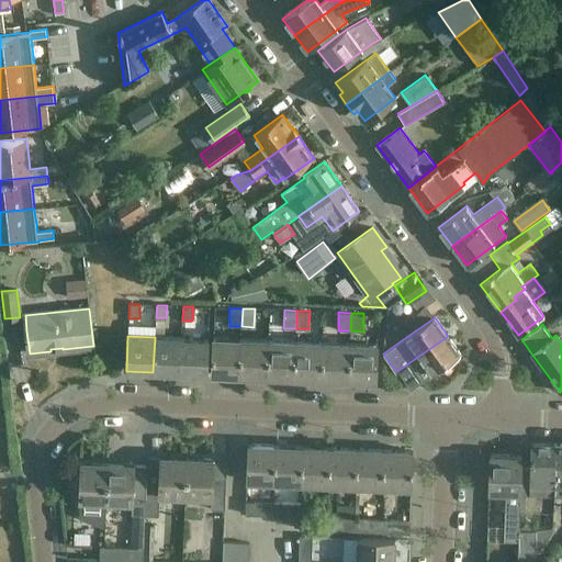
[(448,336),(398,370),(411,390),(461,352),(448,336)]
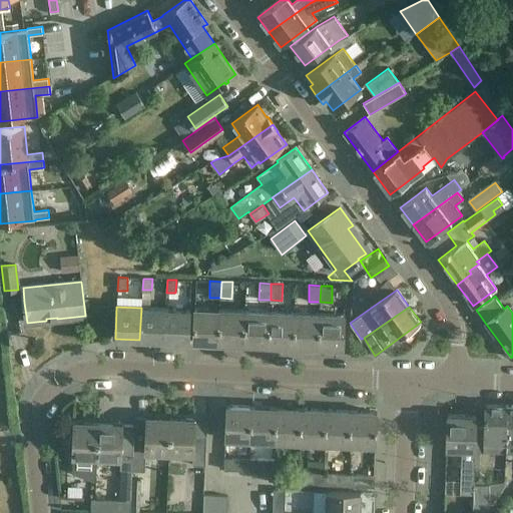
[(139,340),(163,341),(164,309),(141,308),(139,340)]
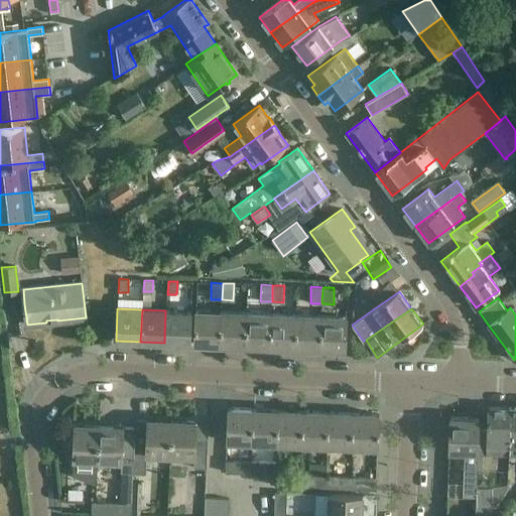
[(165,310),(164,343),(189,344),(191,311),(165,310)]
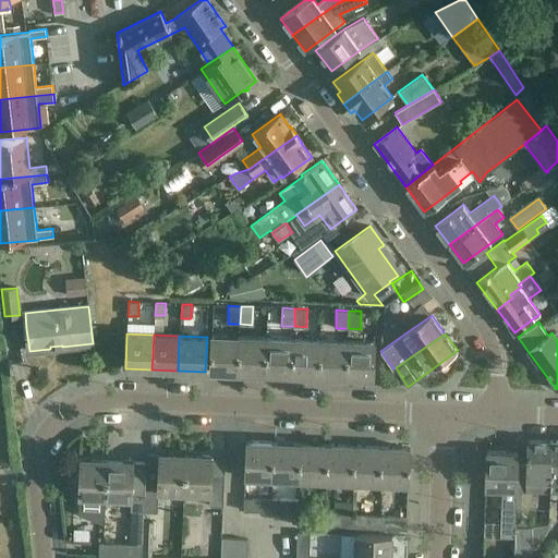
[(210,372),(238,373),(239,337),(211,336),(210,372)]
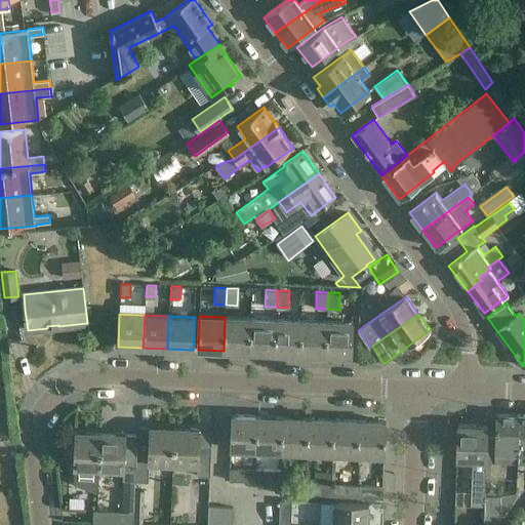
[(224,351),(249,352),(250,318),(225,317),(224,351)]
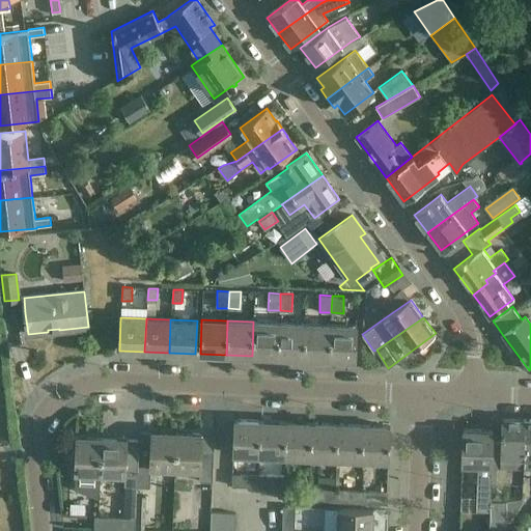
[(252,356),(278,357),(279,323),(253,322),(252,356)]
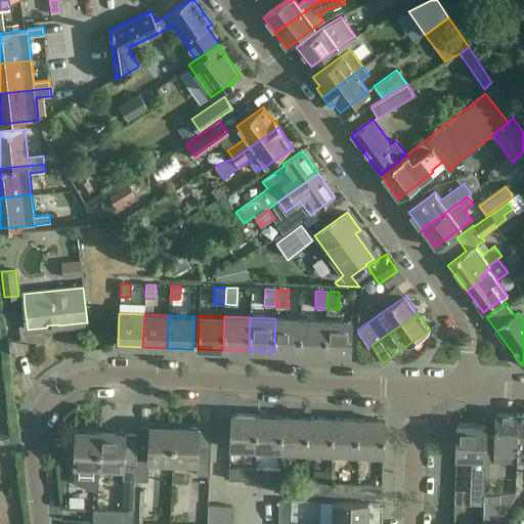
[(274,352),(299,353),(301,319),(275,318),(274,352)]
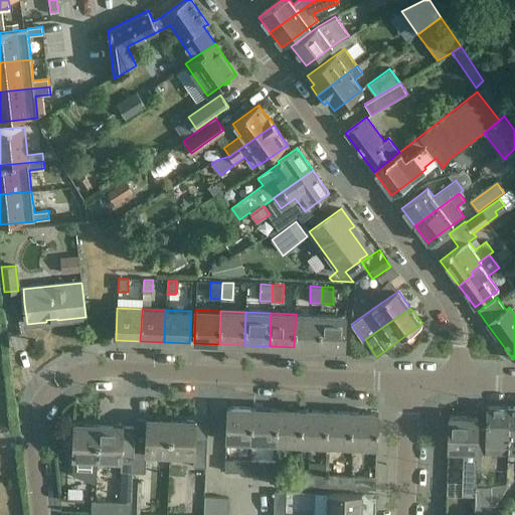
[(294,347),(319,348),(321,315),(296,314),(294,347)]
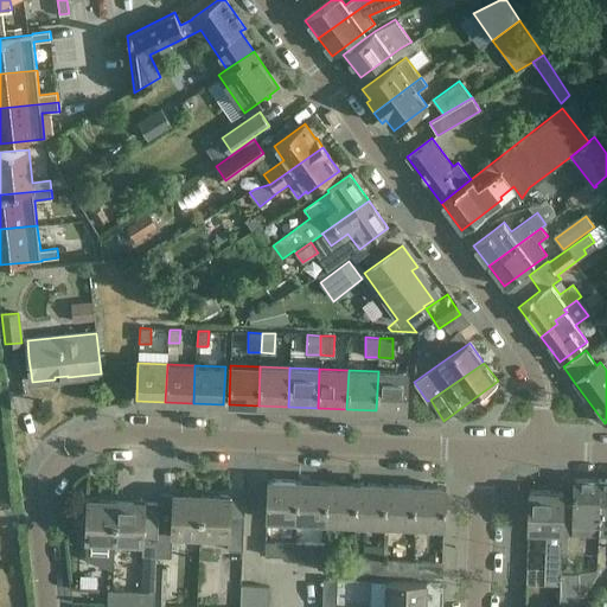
[(378,371),(376,410),(407,411),(408,372),(378,371)]
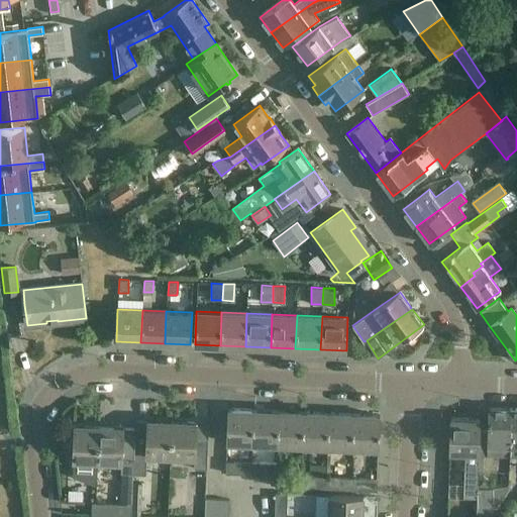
[(511,409),(489,408),(489,431),(479,430),(479,453),(479,455),(488,455),(510,456),(511,409)]
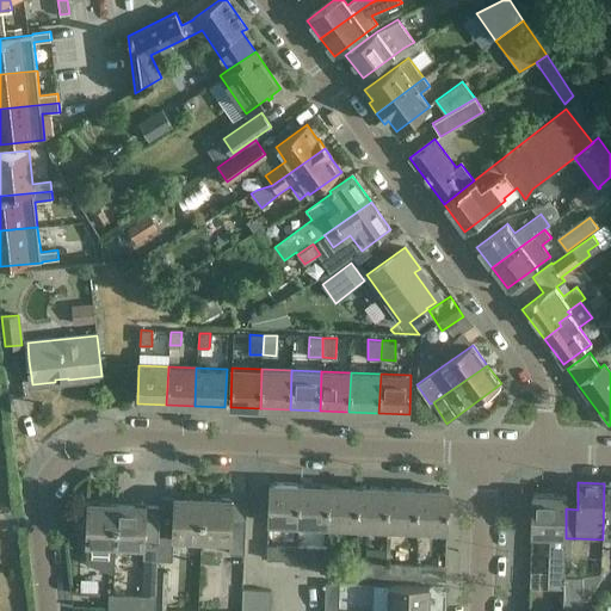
[(301,485),(270,483),(269,523),(298,524),(301,485)]
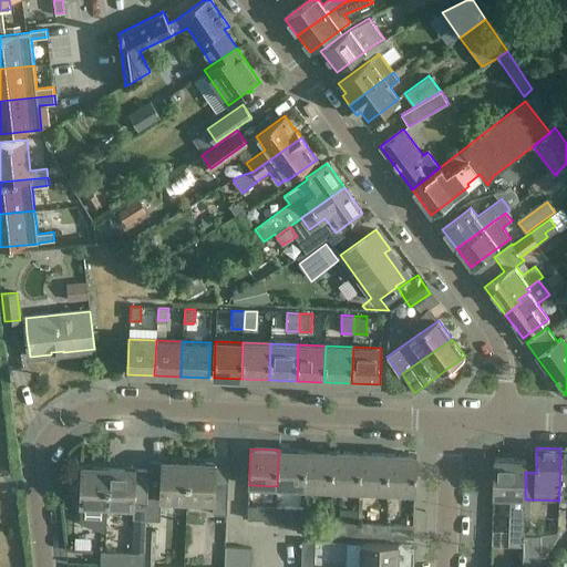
[(307,451),(279,450),(277,486),(305,487),(307,451)]
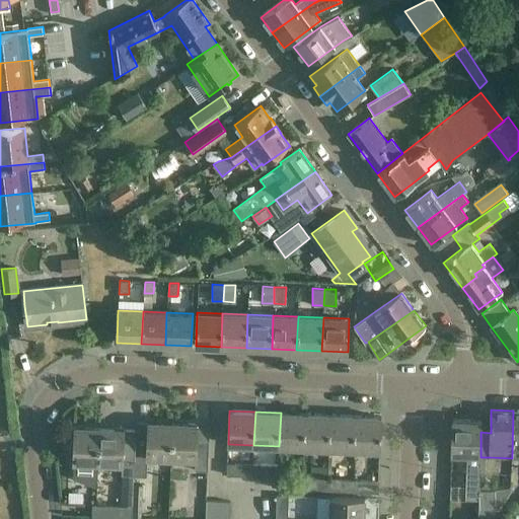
[(305,414),(281,413),(279,446),(304,447),(305,414)]
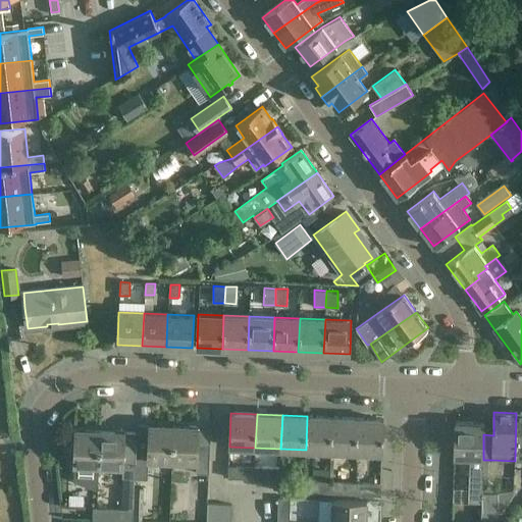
[(332,417),(307,416),(306,450),(331,451),(332,417)]
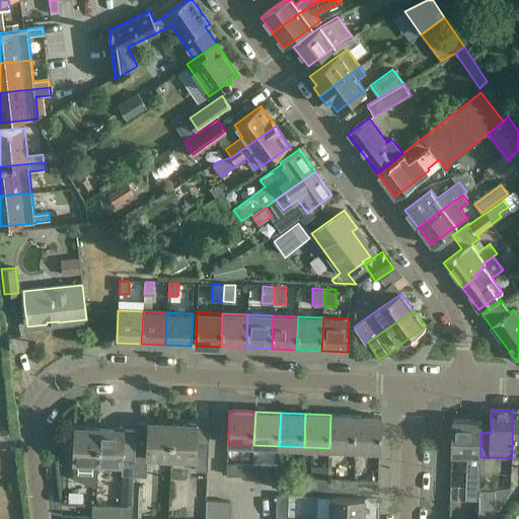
[(356,416),(330,415),(329,448),(355,449),(356,416)]
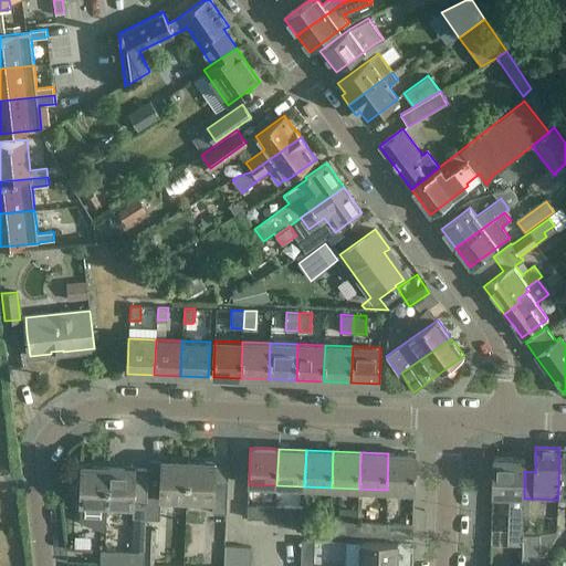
[(416,454),(388,453),(387,490),(415,492),(416,454)]
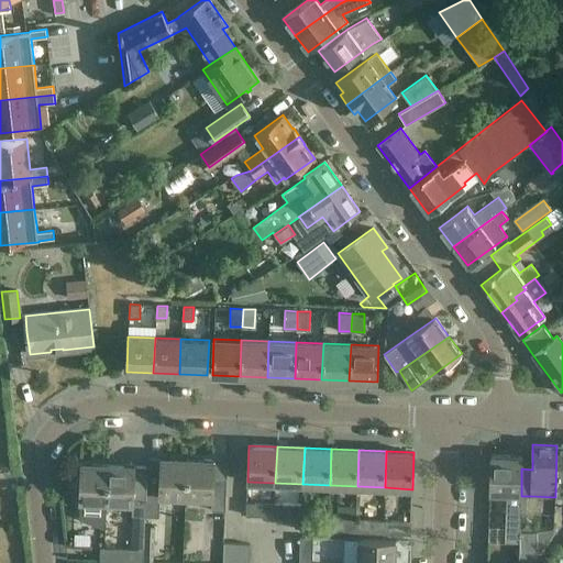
[(490,493),(521,494),(521,468),(522,456),(492,455),(490,493)]
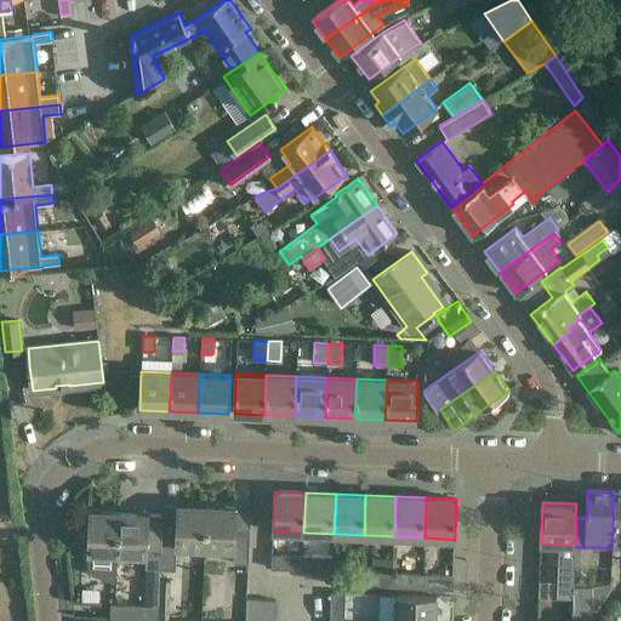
[(178,506),(175,506),(163,506),(163,514),(161,569),(176,569),(177,546),(205,547),(208,507),(178,505),(178,506)]
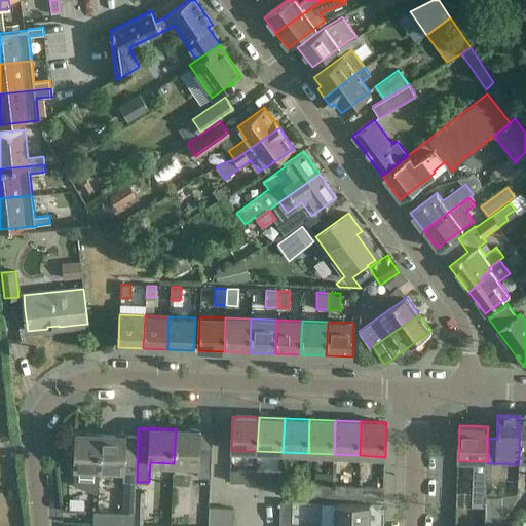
[(213,431),(176,429),(174,463),(199,464),(198,477),(211,477),(213,431)]
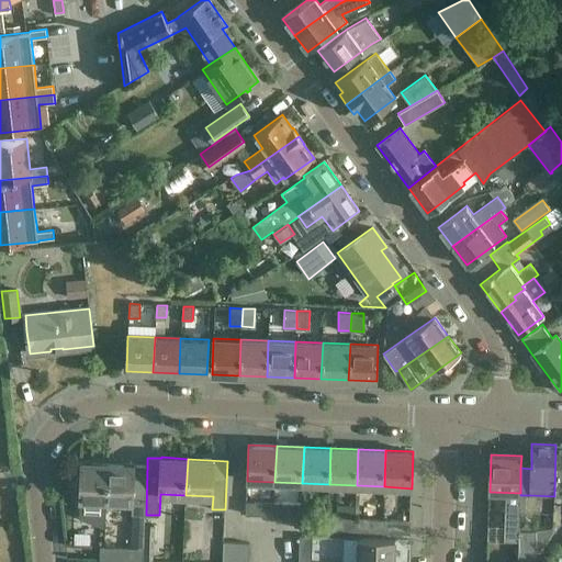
[(103,528),(105,528),(107,501),(108,463),(81,462),(80,499),(79,518),(104,519),(103,528)]
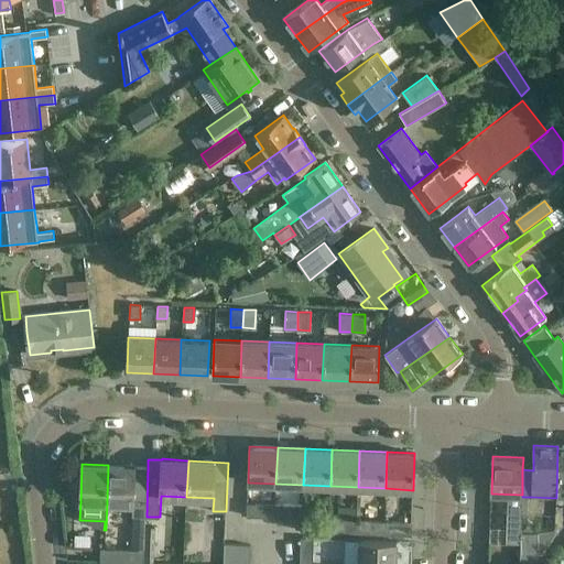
[(148,467),(108,465),(107,502),(132,503),(132,516),(147,517),(148,467)]
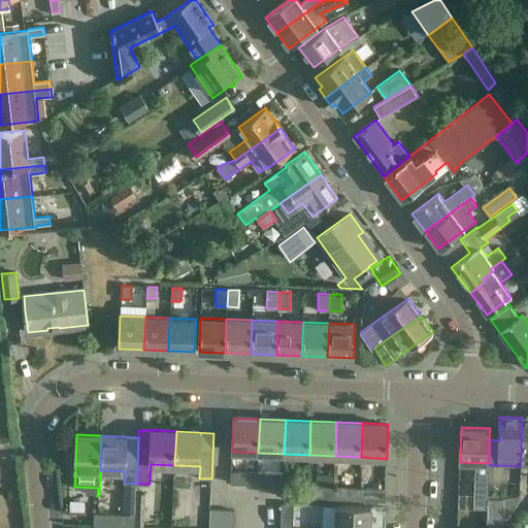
[(231,483),(257,485),(257,472),(231,471),(231,483)]
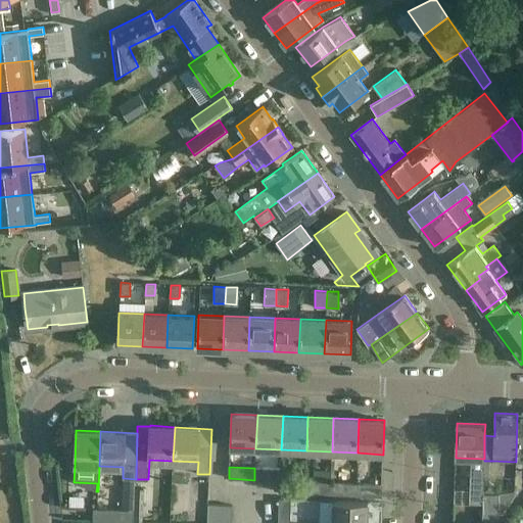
[(281,469),(254,468),(254,480),(280,481),(280,480),(281,469)]
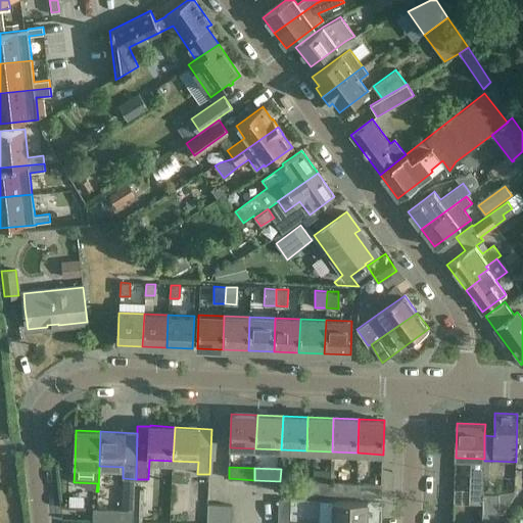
[(483,471),(471,471),(470,504),(482,505),(483,493),(483,471)]
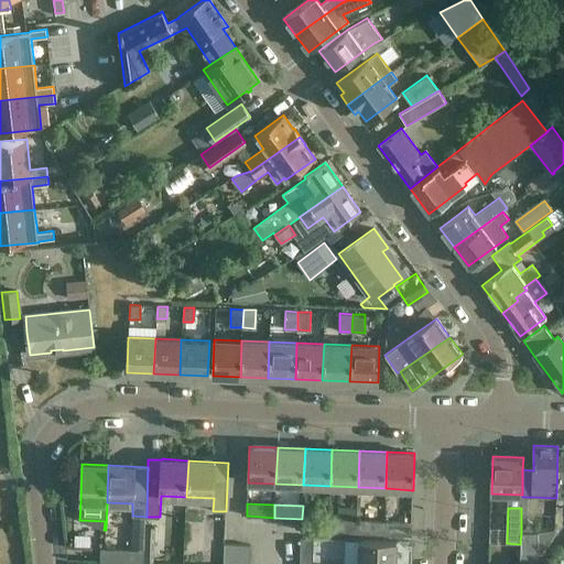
[(329,519),(302,518),(302,519),(301,531),(328,532),(329,519)]
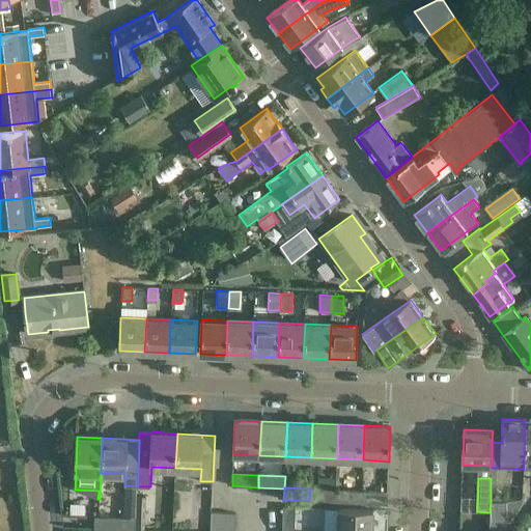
[(335,490),(310,488),(309,501),(335,502),(335,490)]
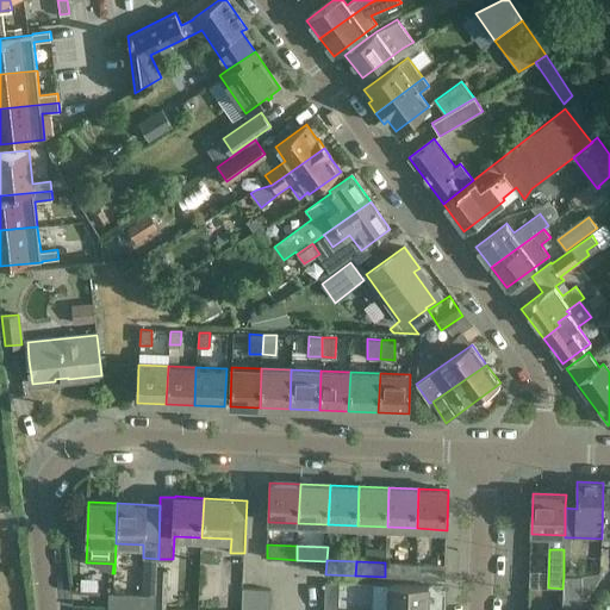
[(415,564),(385,562),(385,577),(415,578),(415,564)]
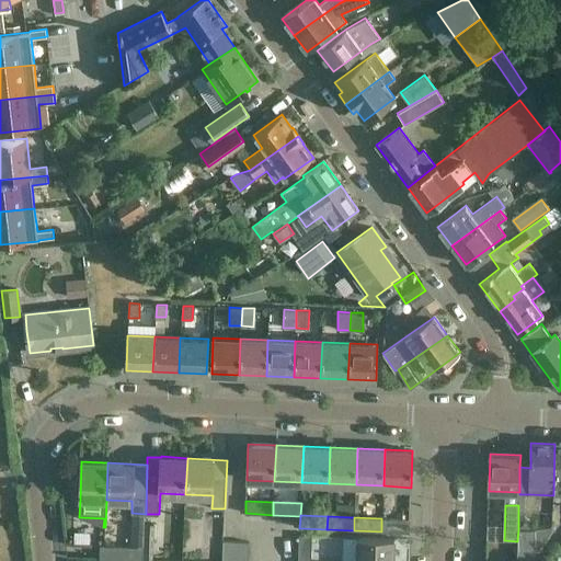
[(410,519),(381,518),(381,531),(409,533),(410,519)]
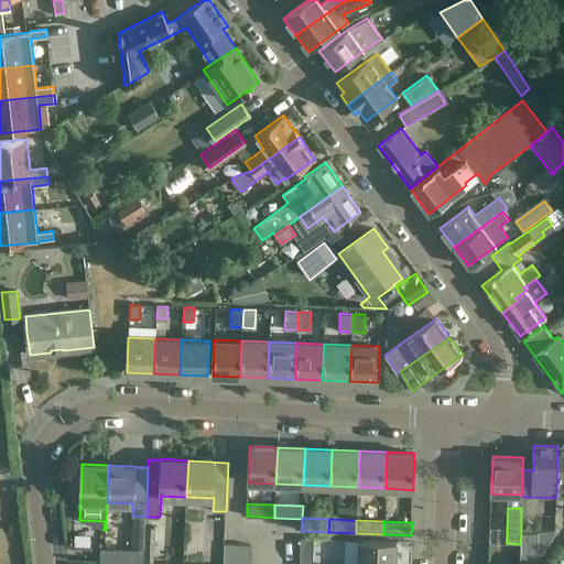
[(520,544),(520,563),(537,563),(538,548),(538,532),(521,532),(520,544)]
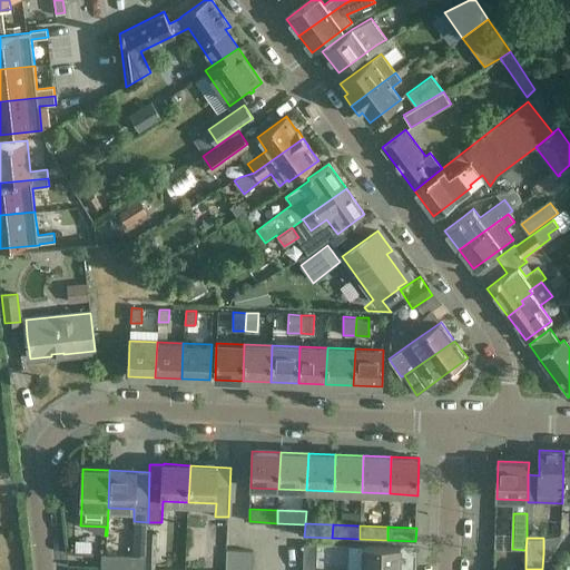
[(315,569),(316,544),(303,543),(302,569),(315,569)]
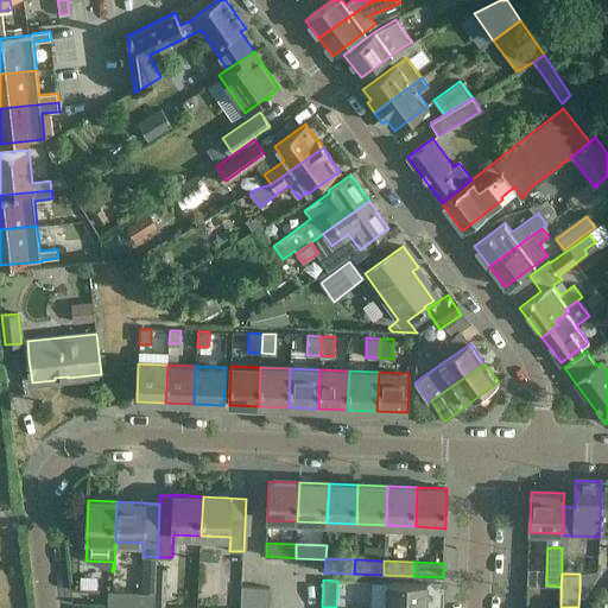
[(387,582),(386,607),(425,607),(428,584),(387,582)]
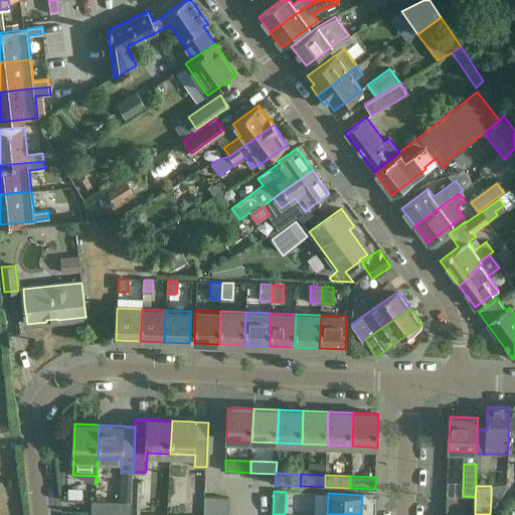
[(228,498),(205,498),(205,509),(228,510),(228,498)]
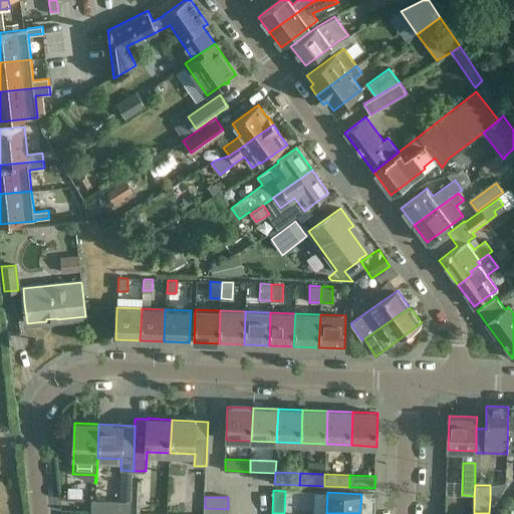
[(102,500),(102,503),(102,512),(132,513),(133,501),(102,500)]
